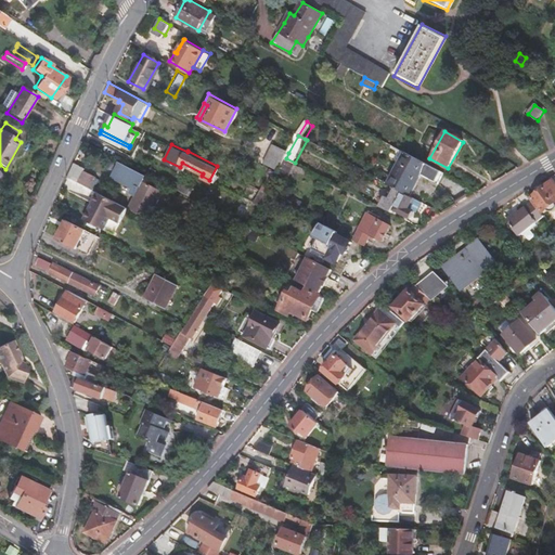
[(275,146),(266,165),(271,168),(279,172),(286,158),(288,153),(275,146)]
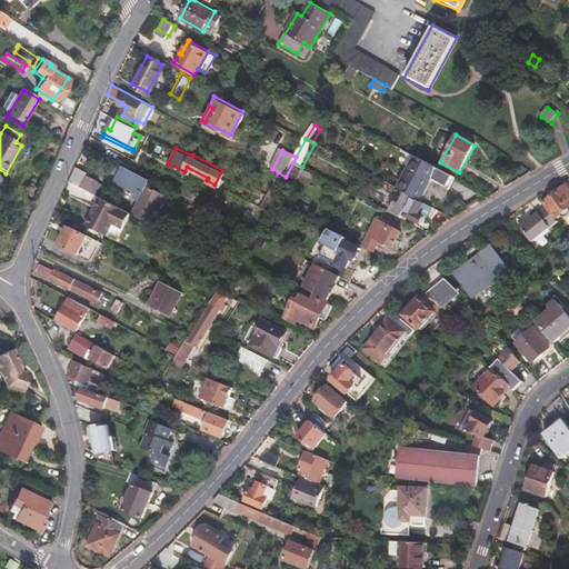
[(449,190),(456,178),(415,157),(397,188),(401,191),(421,201),(432,181),(449,190)]
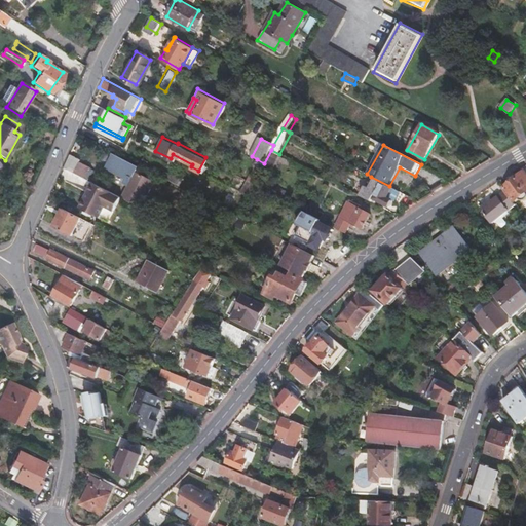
[(264,163),(262,167),(271,173),(280,155),(279,154),(271,150),(264,163)]
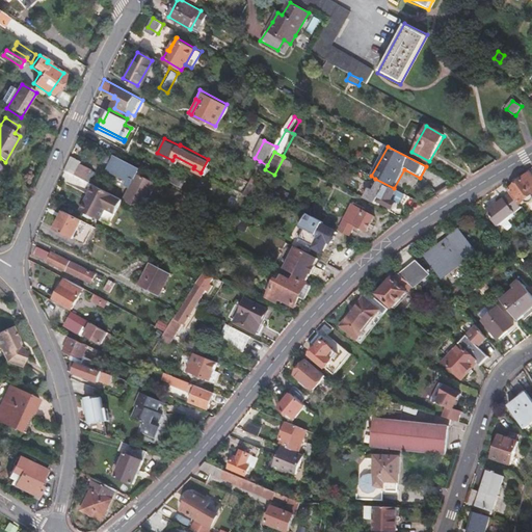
[(112,154),(109,161),(124,168),(128,161),(112,154)]
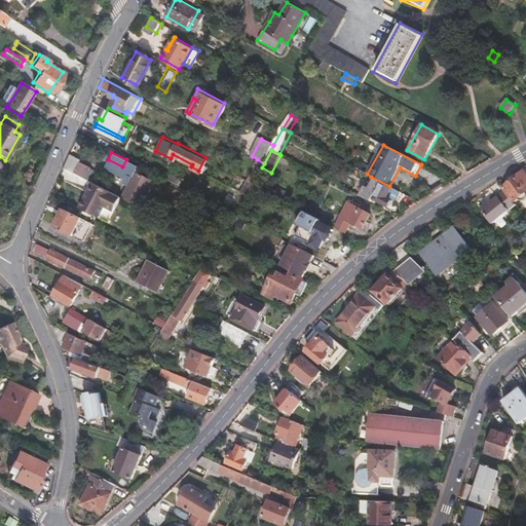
[(78,159),(73,171),(84,176),(90,165),(78,159)]
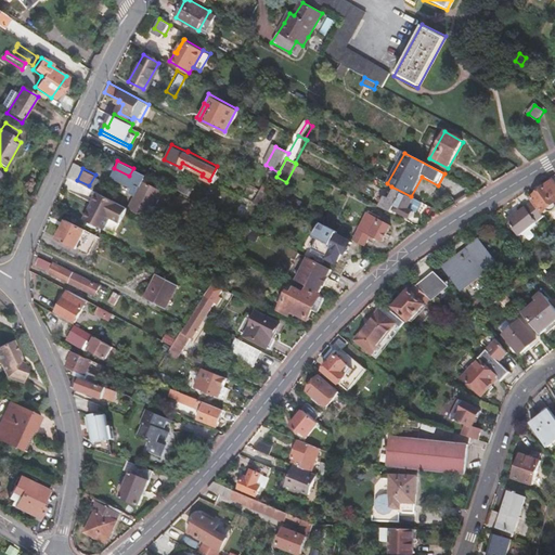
[(261,188),(268,192),(276,177),(279,172),(271,168),(260,188),(261,188)]
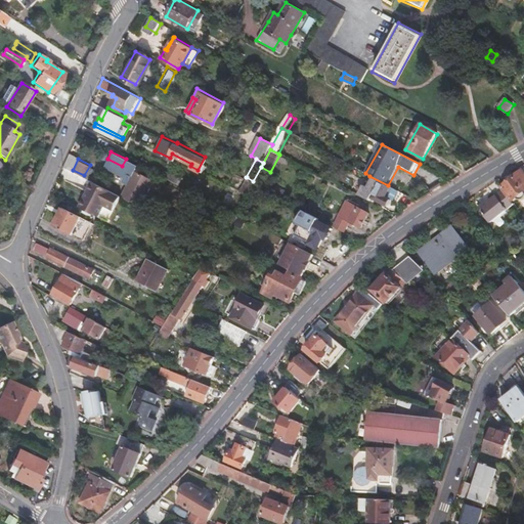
[(122,197),(148,210),(161,184),(135,171),(122,197)]
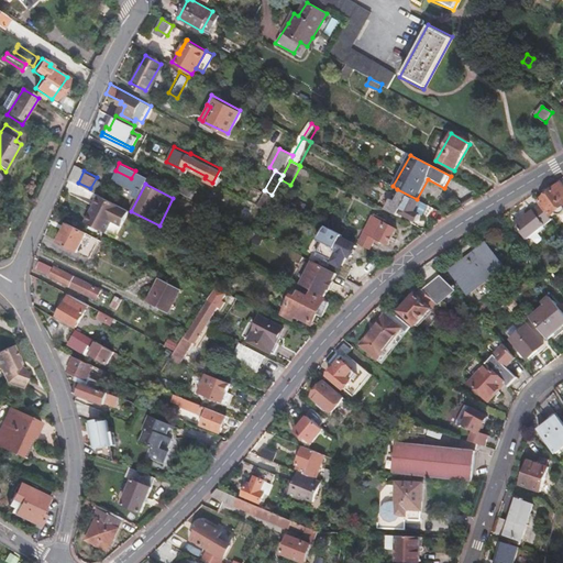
[(562,187),(560,184),(540,200),(552,216),(555,212),(558,213),(560,213),(562,212),(562,211),(562,187)]
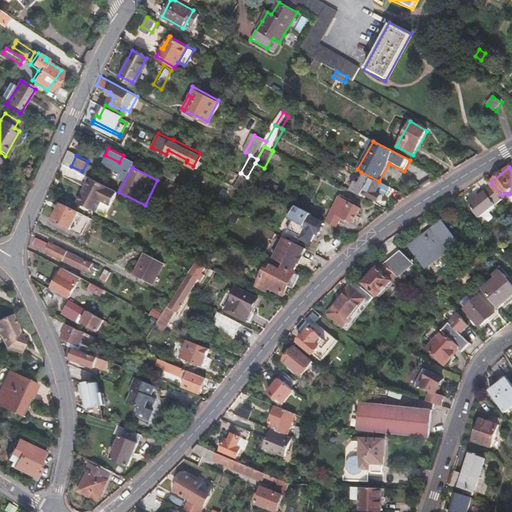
[(164,168),(161,174),(175,181),(178,176),(164,168)]
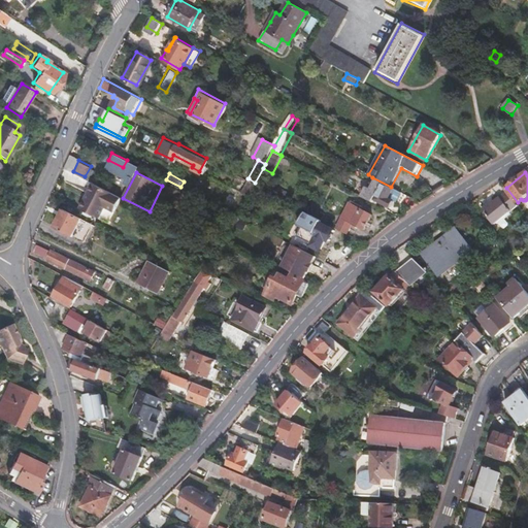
[(236,182),(245,186),(249,178),(248,178),(240,174),(236,182)]
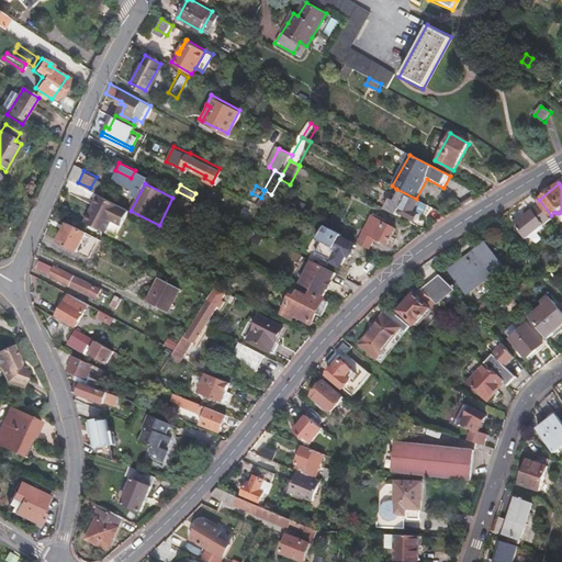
[(385,209),(415,223),(419,214),(427,218),(434,209),(416,199),(396,189),(385,209)]
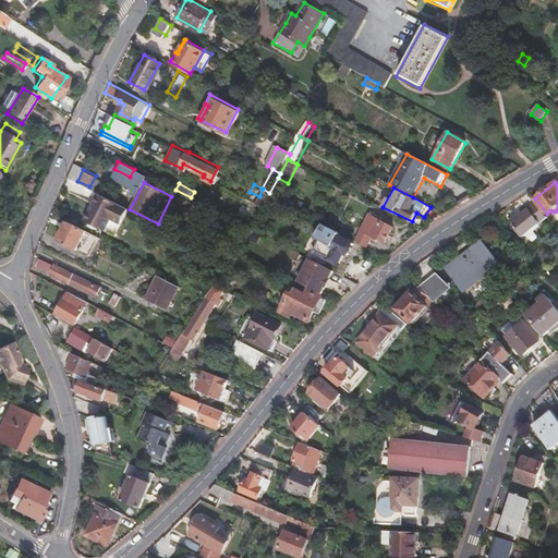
[(255,205),(262,208),(263,206),(268,196),(269,193),(263,189),(259,196),(255,205)]
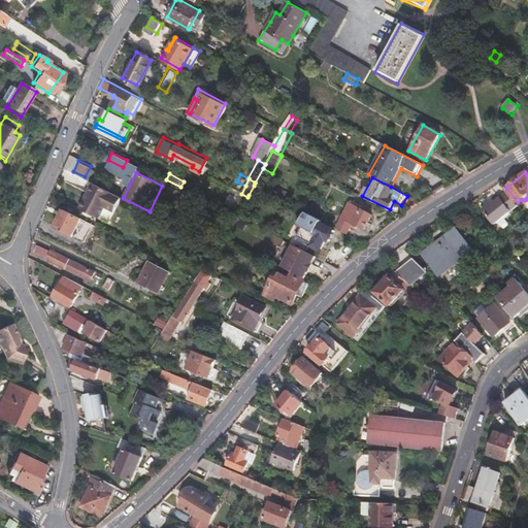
[(122,198),(94,183),(80,208),(100,218),(106,206),(116,211),(122,198)]
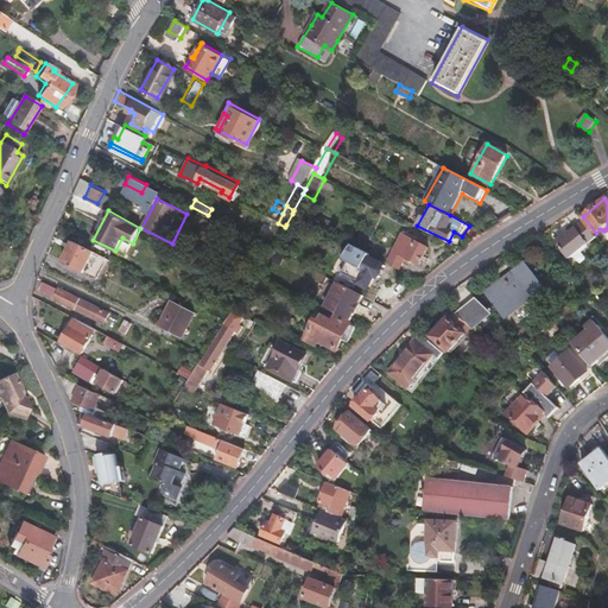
[(292,214),(286,225),(293,228),(299,217),(292,214)]
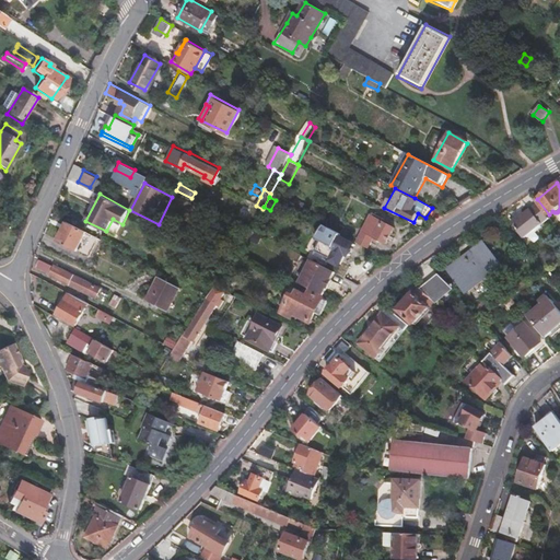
[(552,223),(537,203),(523,214),(522,213),(513,220),(525,235),(528,232),(533,238),(552,223)]
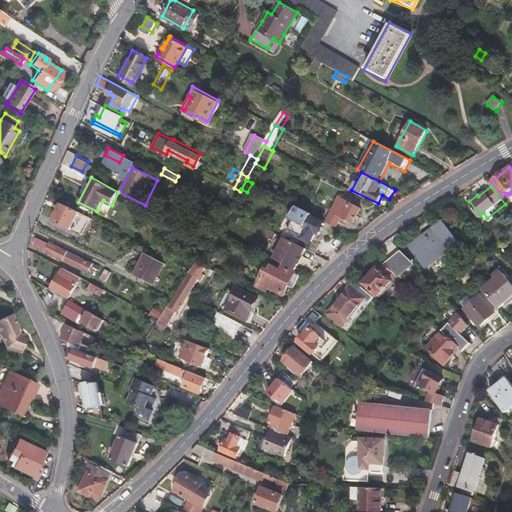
[(325,221),(336,227),(340,219),(345,221),(346,219),(353,222),(360,208),(338,196),(325,221)]
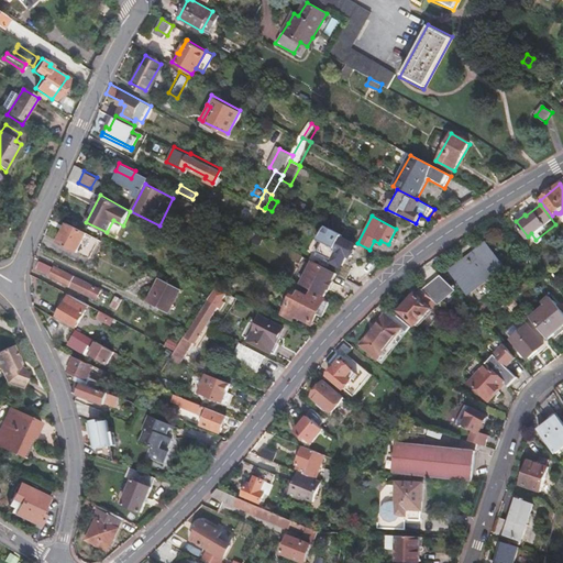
[(328,228),(337,232),(340,227),(331,221),(328,228)]
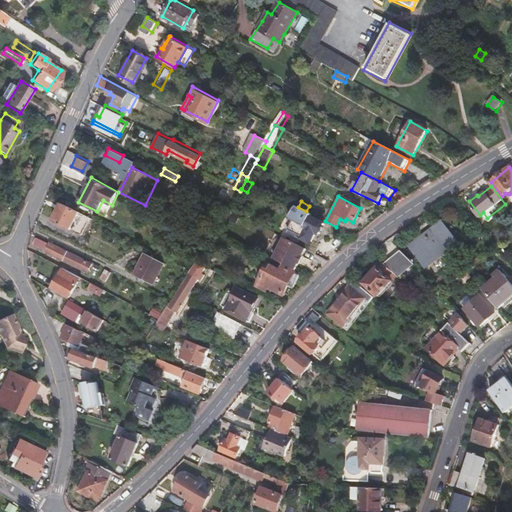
[(90,217),(63,204),(54,220),(81,234),(90,217)]
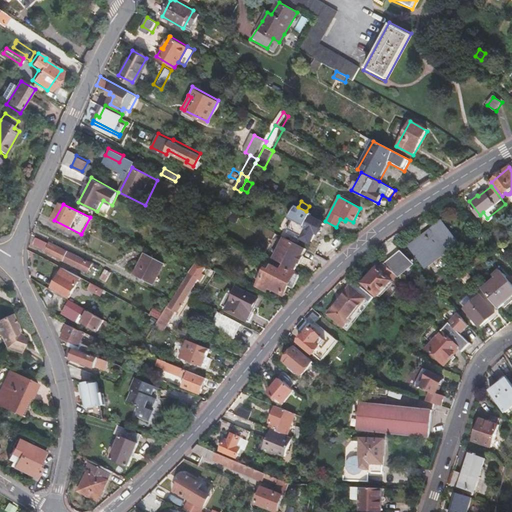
[(309,215),(309,213),(306,211),(298,207),(295,213),(306,219),(305,222),(303,221),(300,227),(304,230),(302,234),(310,239),(315,229),(318,230),(323,222),(309,215)]
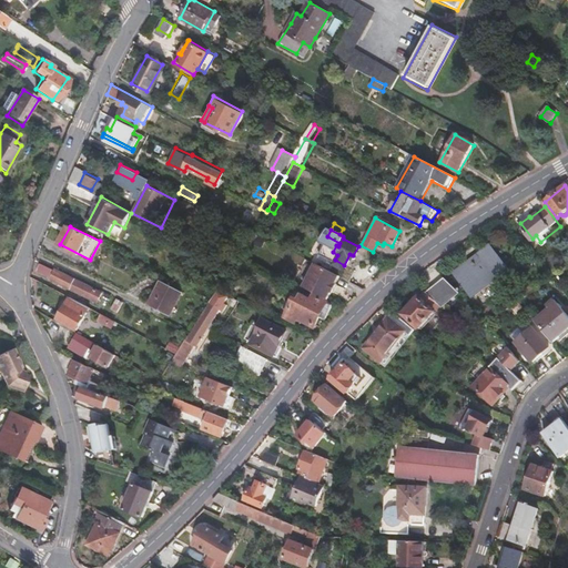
[(492,245),(455,273),(473,297),(510,269),(492,245)]
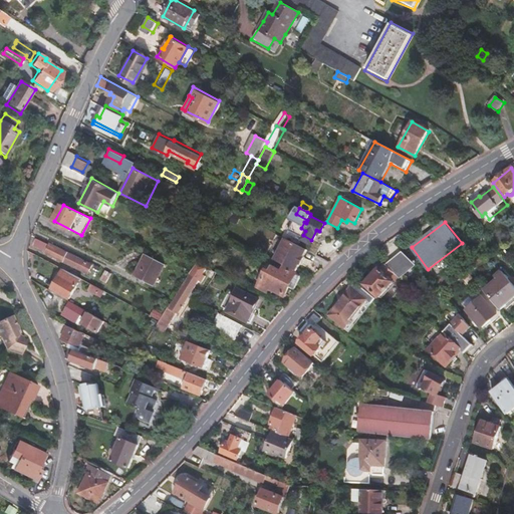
[(308,250),(286,238),(275,259),(298,271),(301,265),(302,265),(306,256),(306,255),(308,250)]
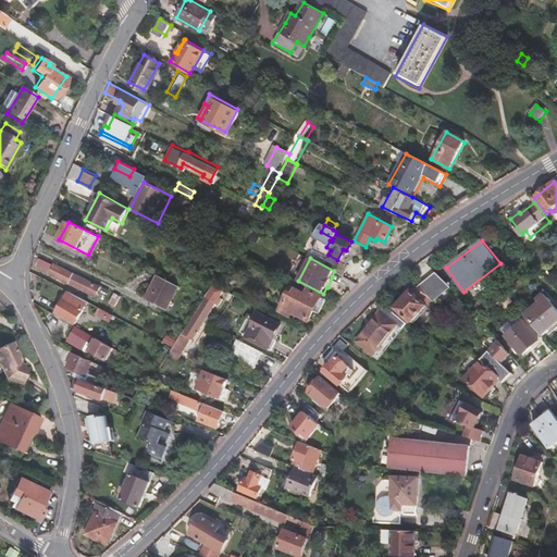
[(39,259),(37,267),(49,271),(52,263),(39,259)]
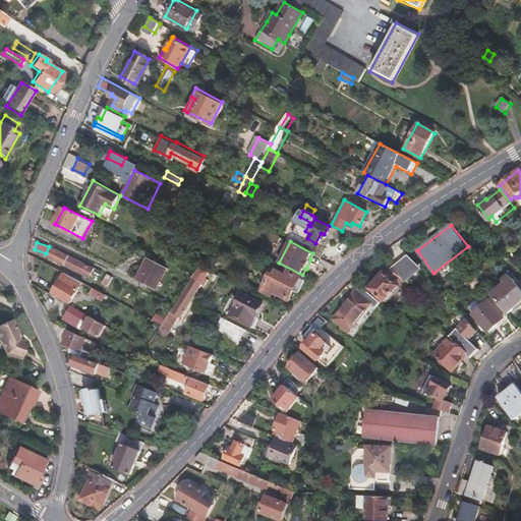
[(321,245),(316,252),(329,258),(332,251),(321,245)]
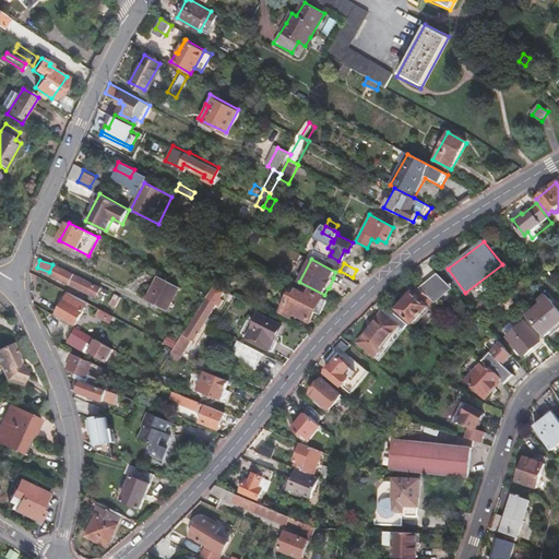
[(55,265),(50,275),(97,297),(102,287),(55,265)]
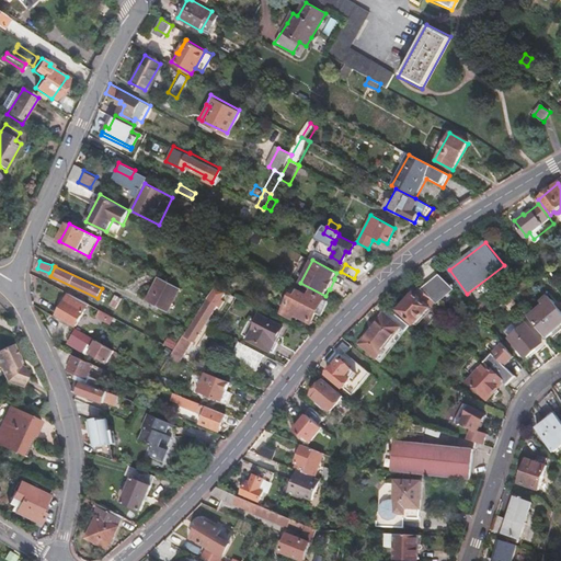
[(453,286),(438,274),(424,290),(433,299),(437,304),(453,286)]
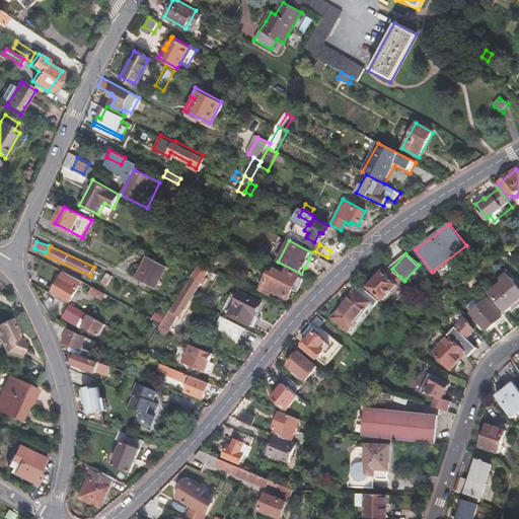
[(148,256),(137,278),(158,289),(170,268),(148,256)]
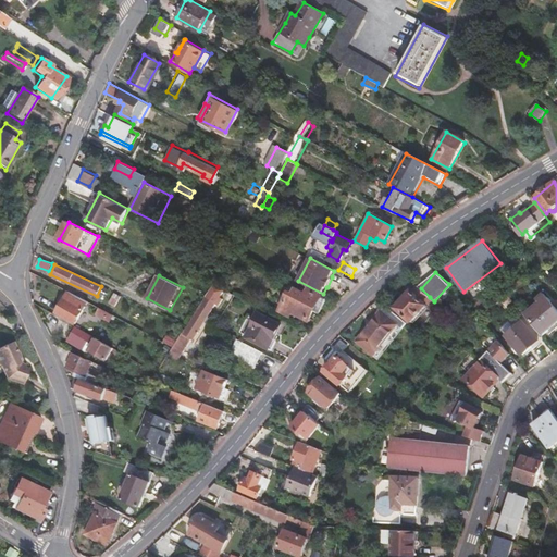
[(180,342),(176,347),(173,351),(184,356),(195,339),(200,343),(212,326),(209,324),(211,321),(213,318),(226,299),(223,297),(227,291),(219,286),(214,296),(189,327),(186,333),(180,342)]
